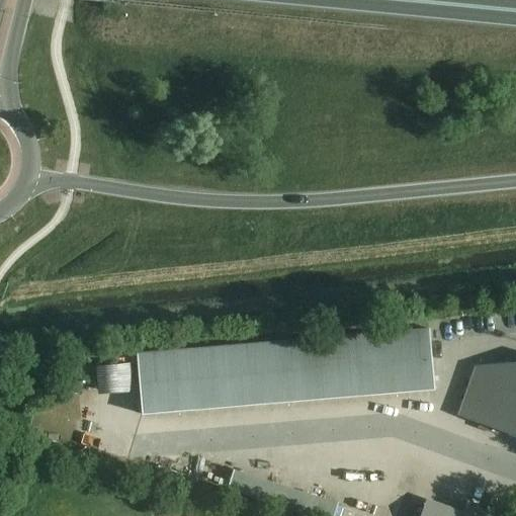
[(432,389),(427,328),(137,352),(142,413),(432,389)]
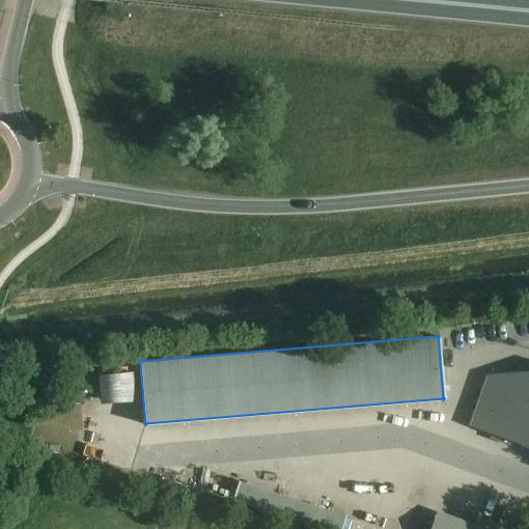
[(528,448),(528,446),(528,369),(483,374),(466,425),(528,448)]
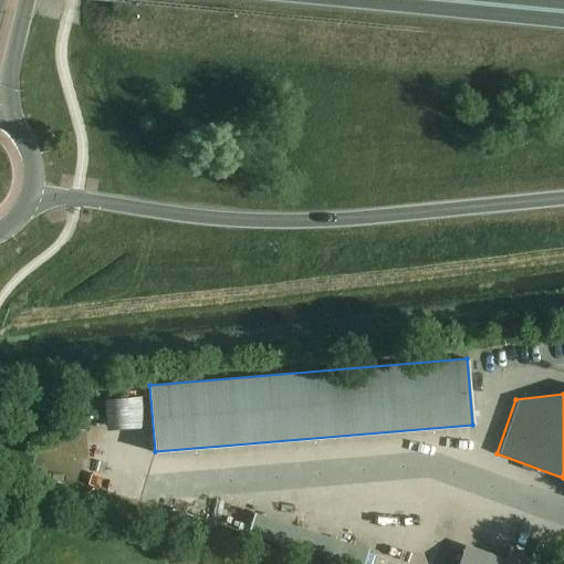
[(143,426),(141,396),(104,399),(106,429),(143,426)]
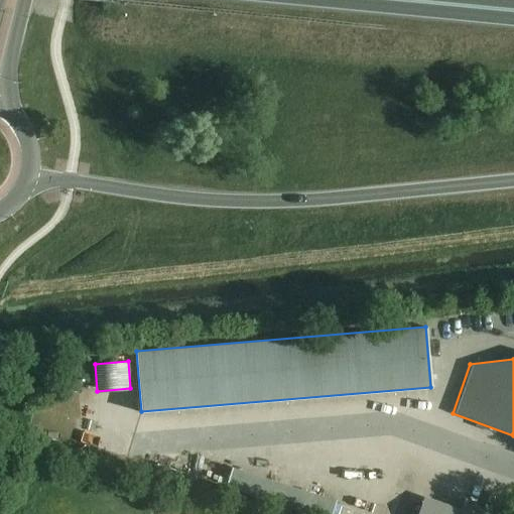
[(463,511),(422,496),(415,513),(484,513),(486,511),(466,503),(463,511)]
